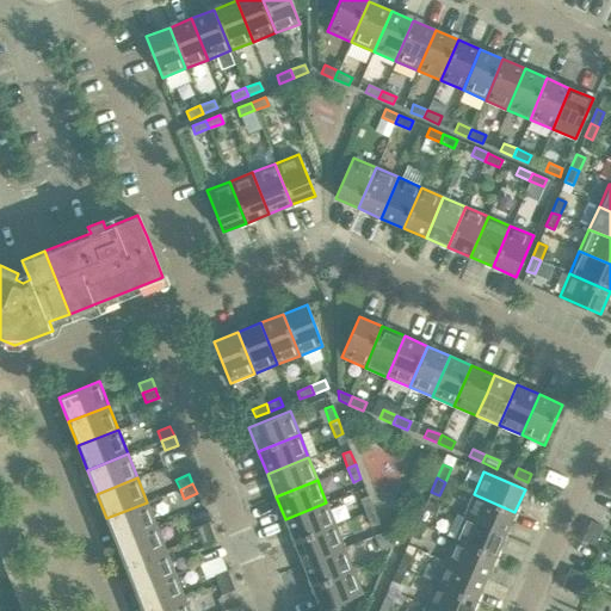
[(505,535),(514,512),(474,494),(464,517),(505,535)]
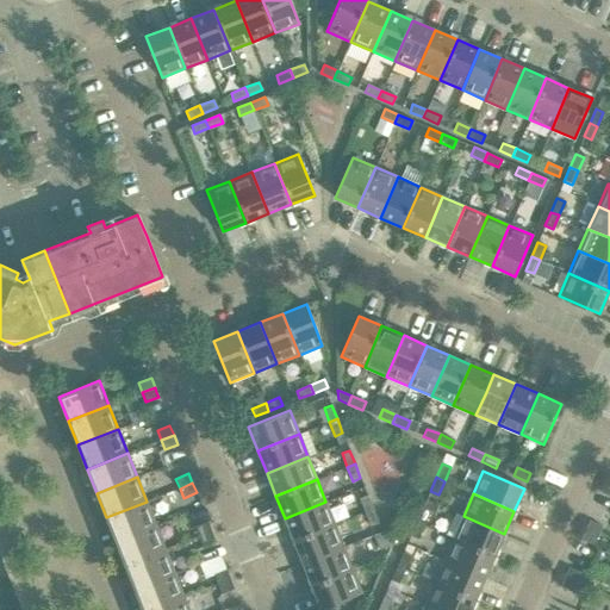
[(373,509),(367,496),(359,498),(365,512),(373,509)]
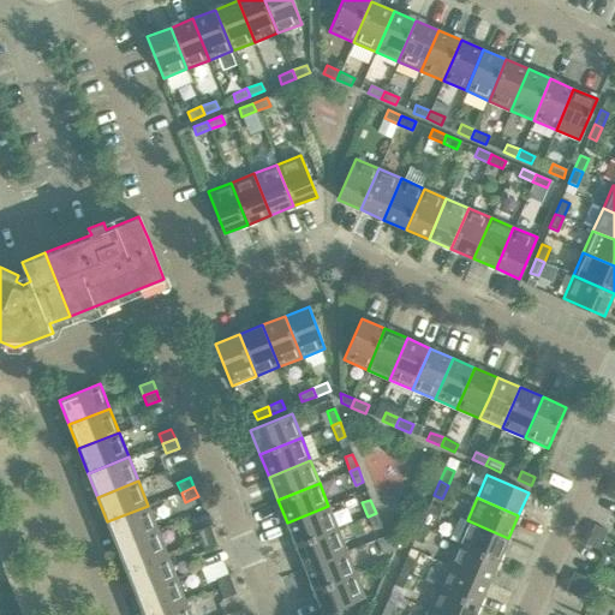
[(157,530),(148,506),(107,521),(117,545),(157,530)]
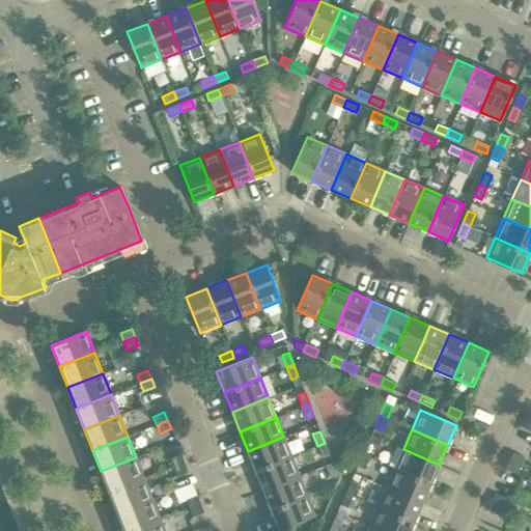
[(255,471),(291,456),(283,437),(248,451),(255,471)]
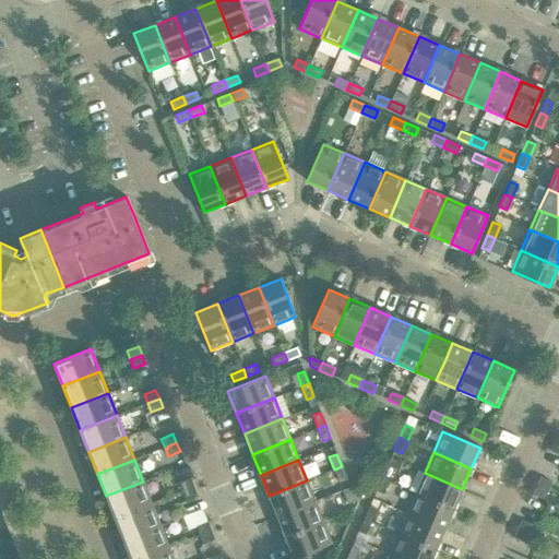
[(390,482),(395,468),(387,465),(381,478),(390,482)]
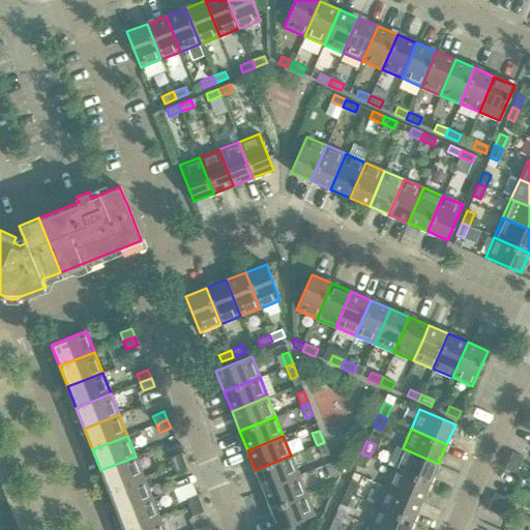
[(328,454),(324,442),(317,445),(322,458),(328,454)]
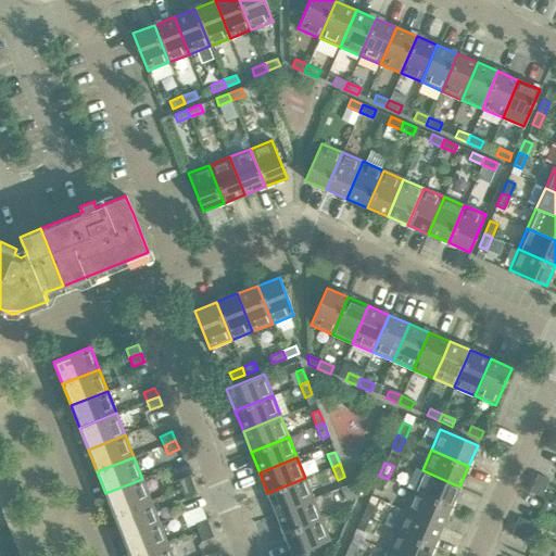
[(451,506),(459,487),(422,470),(414,490),(451,506)]
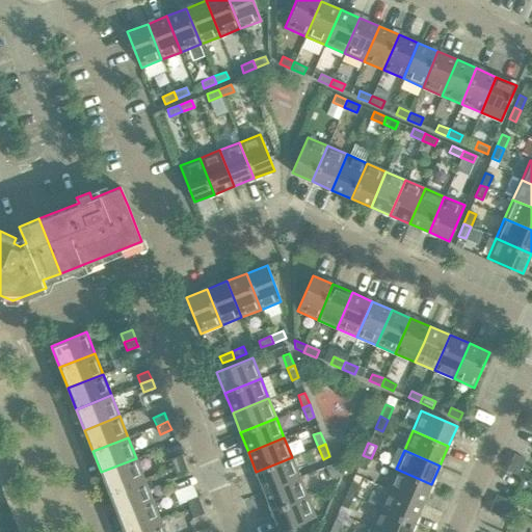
[(522,467),(525,458),(513,454),(510,461),(522,467)]
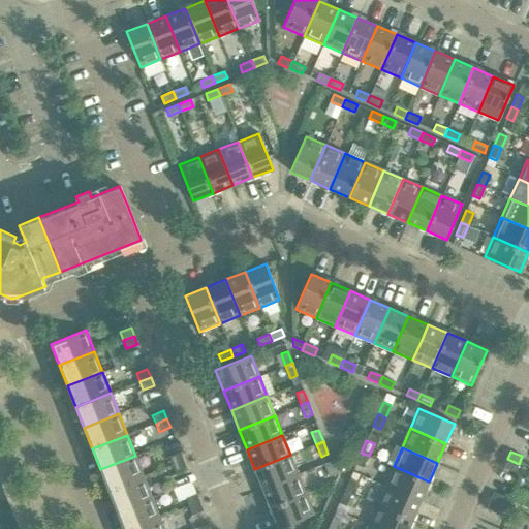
[(184,461),(180,453),(169,457),(173,465),(184,461)]
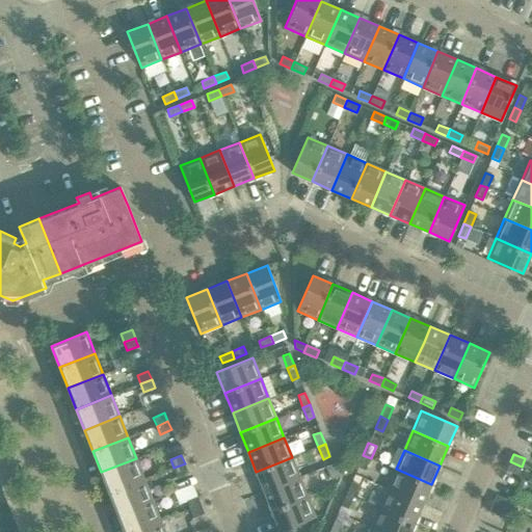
[(366,471),(371,458),(363,455),(357,467),(366,471)]
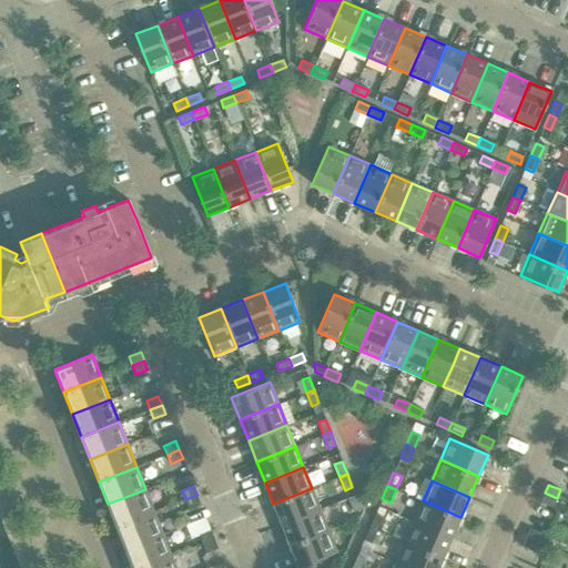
[(320,509),(312,488),(273,504),(282,525),(320,509)]
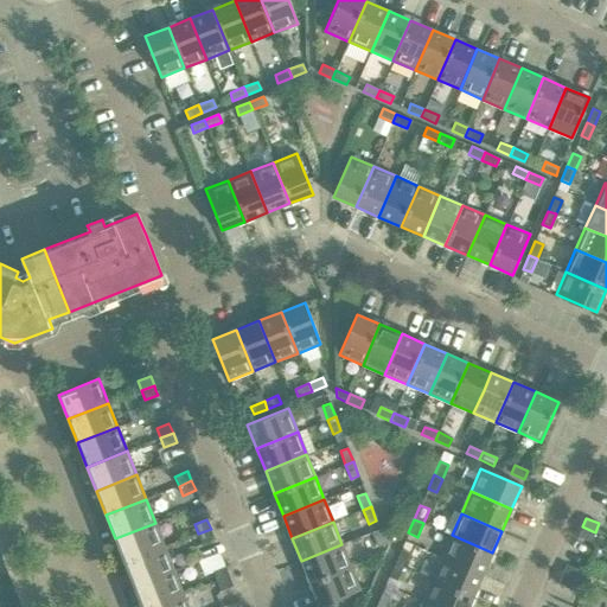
[(165,547),(155,523),(115,538),(125,562),(165,547)]
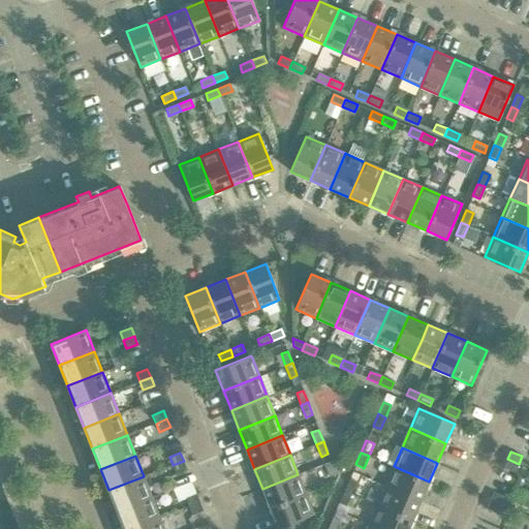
[(515,472),(519,464),(507,459),(503,468),(515,472)]
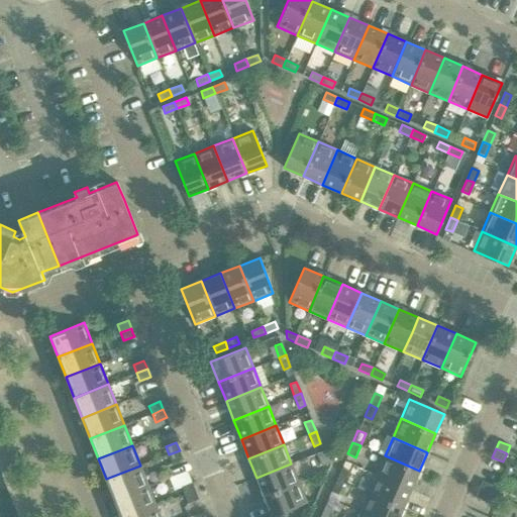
[(183,458),(180,450),(169,454),(172,462),(183,458)]
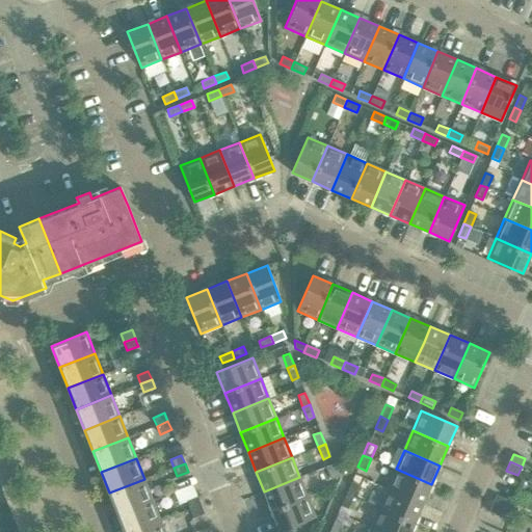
[(338,476),(333,463),(325,467),(330,479),(338,476)]
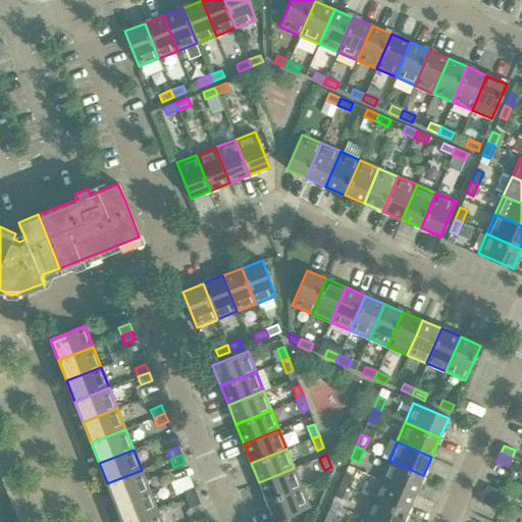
[(415,494),(423,475),(388,460),(380,479),(415,494)]
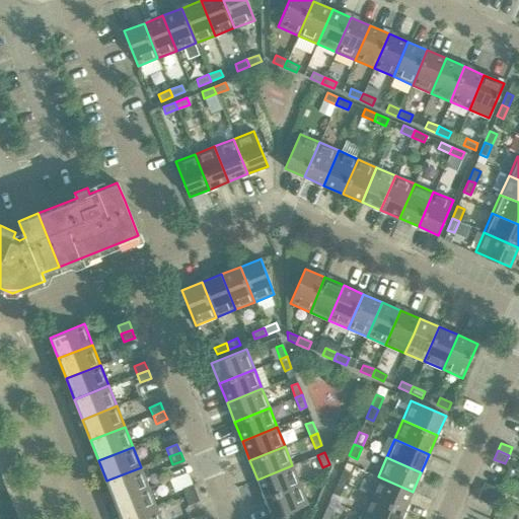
[(300,485),(292,465),(257,479),(265,499),(300,485)]
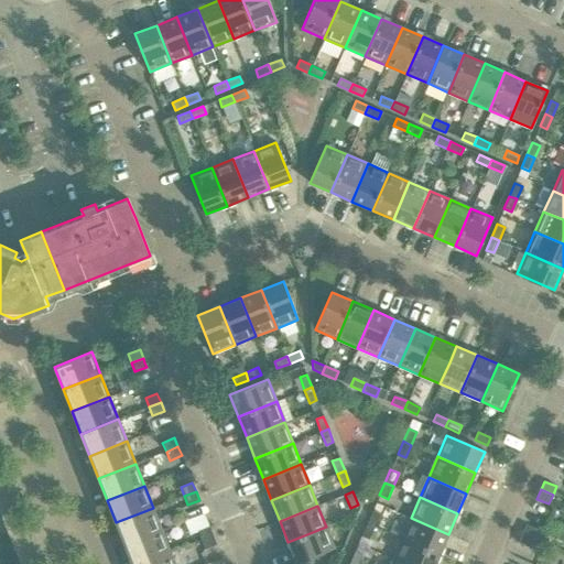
[(162,530),(153,508),(116,522),(125,544),(162,530)]
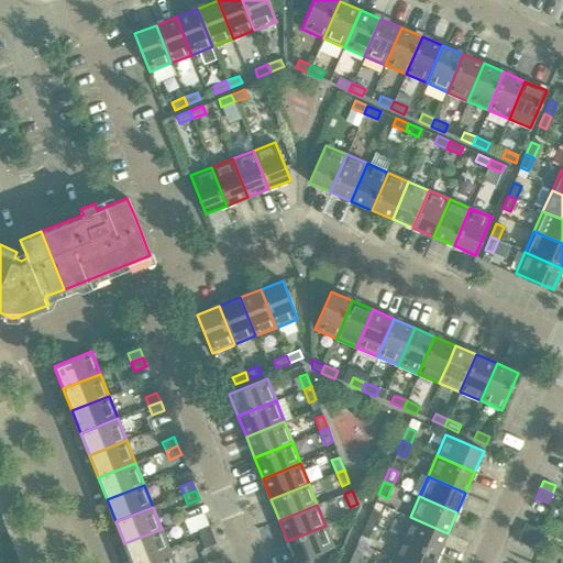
[(374,526),(379,514),(372,510),(366,522),(374,526)]
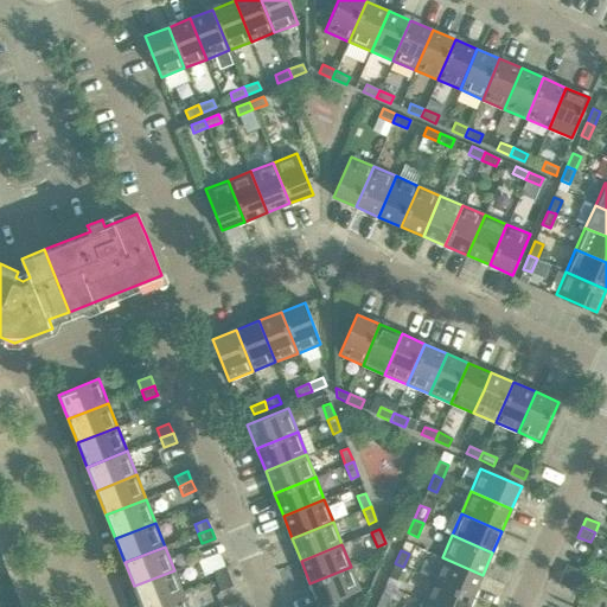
[(473,598),(483,575),(442,557),(433,580),(473,598)]
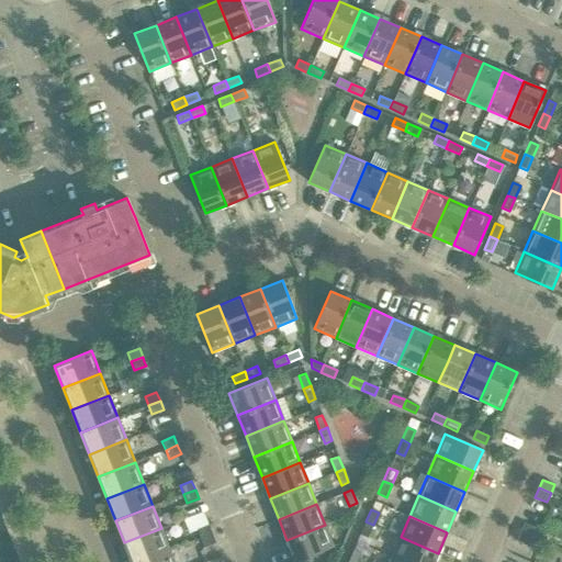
[(368,538),(373,525),(366,521),(360,535),(368,538)]
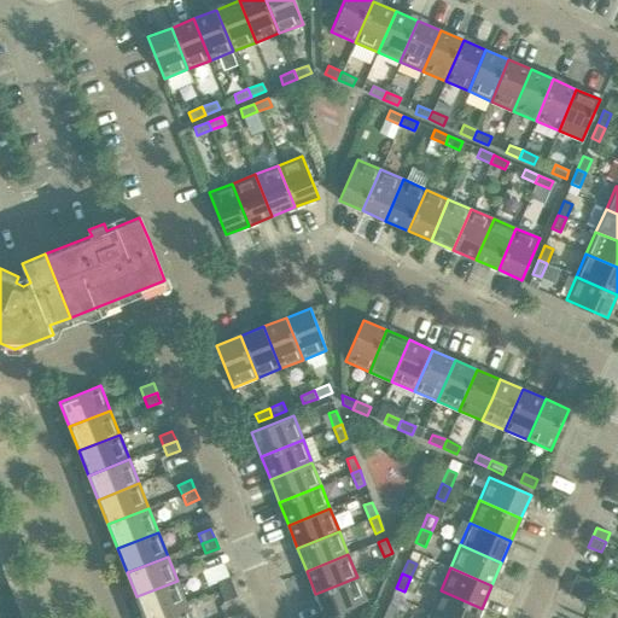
[(586,589),(589,581),(576,576),(572,584),(586,589)]
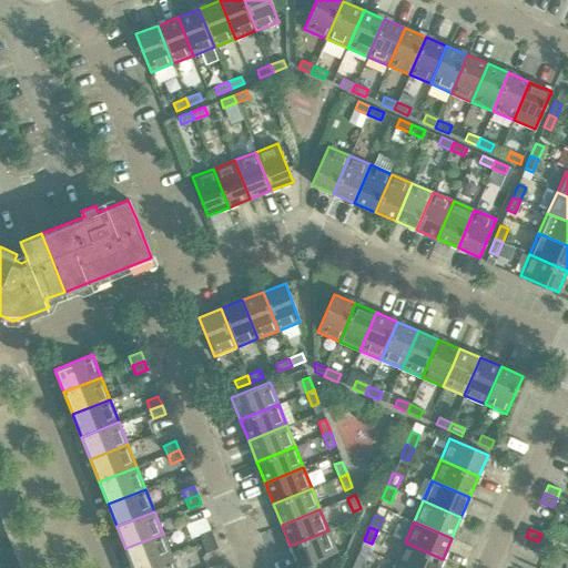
[(214,539),(211,530),(199,535),(203,544),(214,539)]
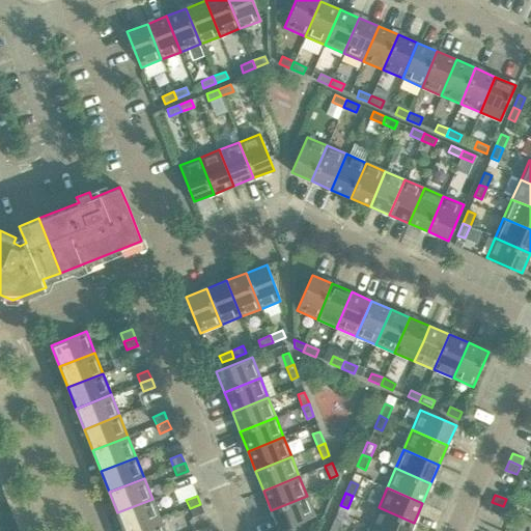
[(315,516),(307,496),(271,510),(279,530),(315,516)]
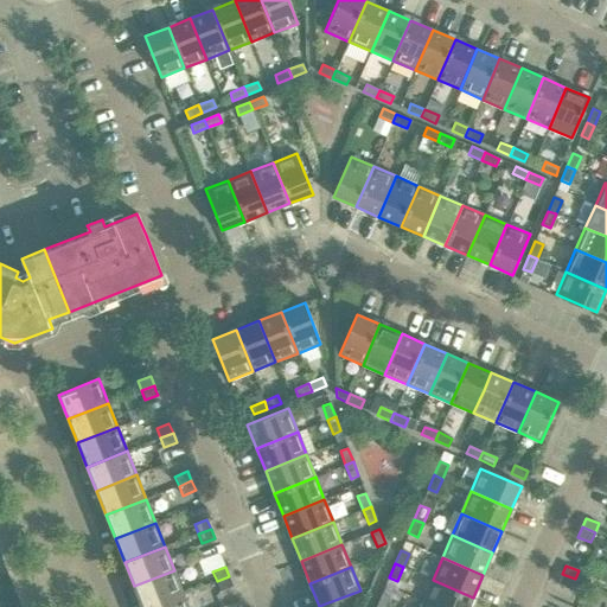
[(151,606),(184,594),(174,570),(134,586),(142,606),(151,606)]
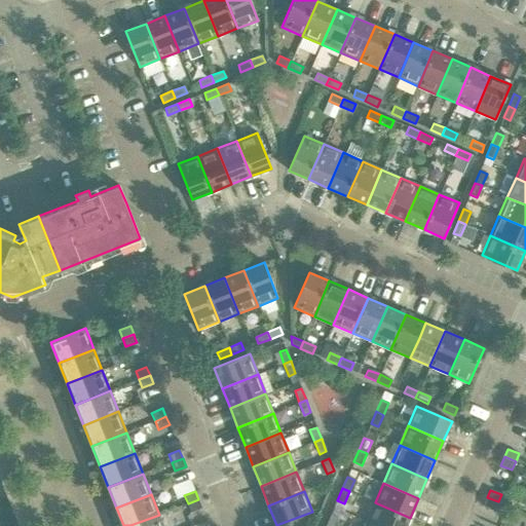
[(494,511),(498,501),(487,497),(483,505),(494,511)]
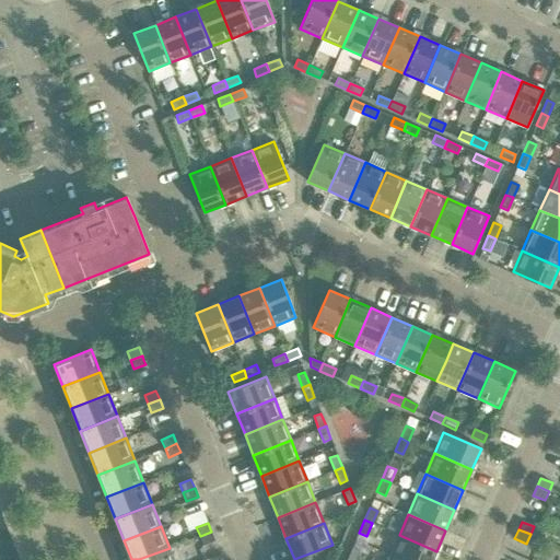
[(216,540),(211,532),(200,536),(203,545),(216,540)]
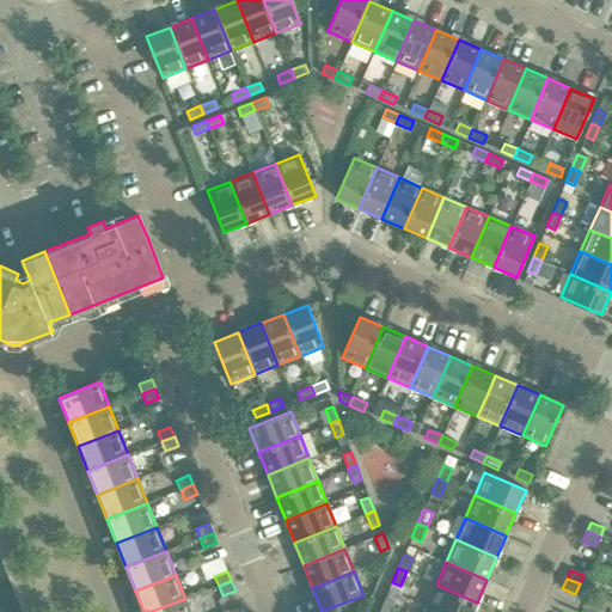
[(438,611),(472,611),(477,603),(436,585),(426,607),(438,611)]
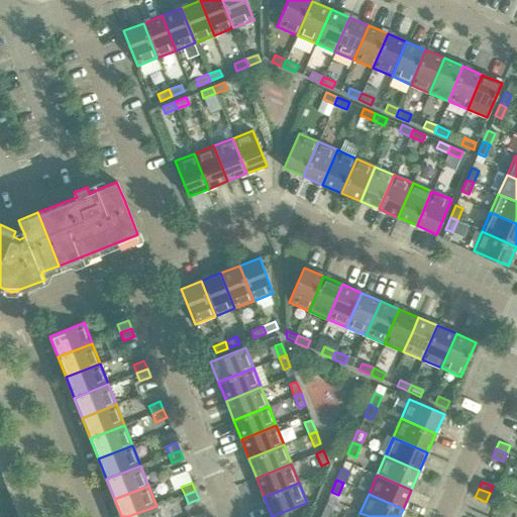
[(160,516),(157,506),(128,516),(160,516)]
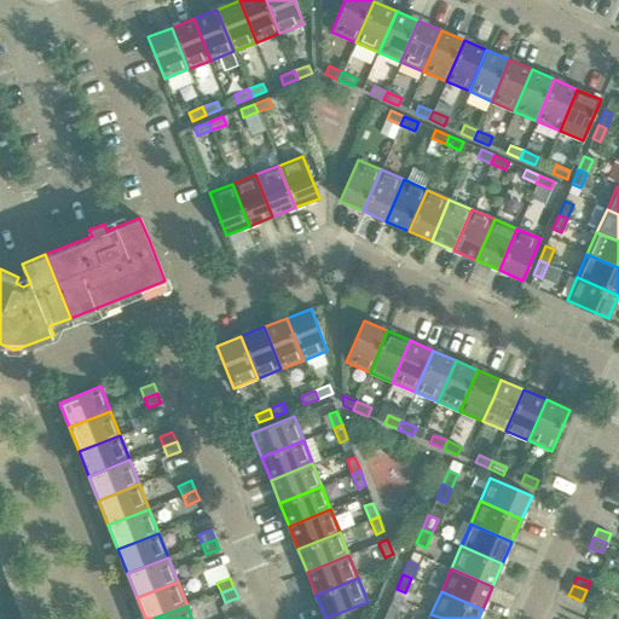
[(393,618),(398,609),(389,606),(383,618),(393,618)]
